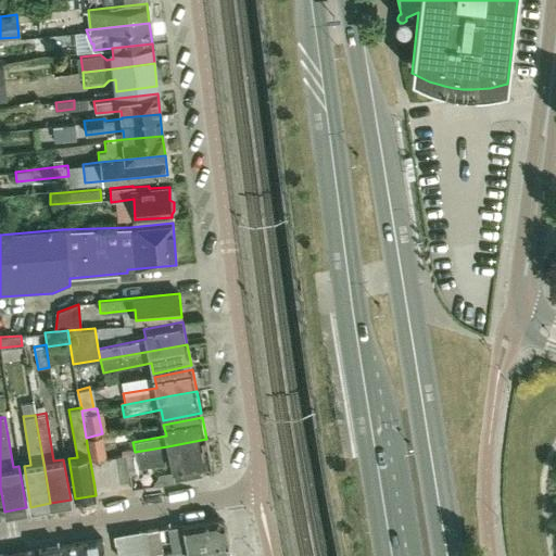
[(165,457),(169,457),(173,468),(211,460),(206,439),(167,446),(135,452),(124,455),(124,456),(128,474),(142,470),(141,467),(166,462),(165,457)]
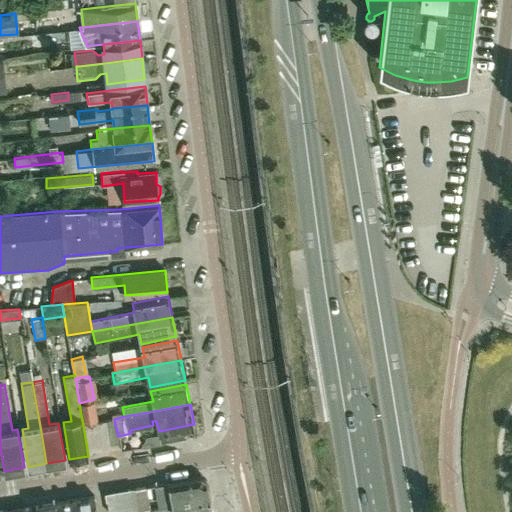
[(119,442),(118,436),(114,420),(105,421),(109,444),(119,442)]
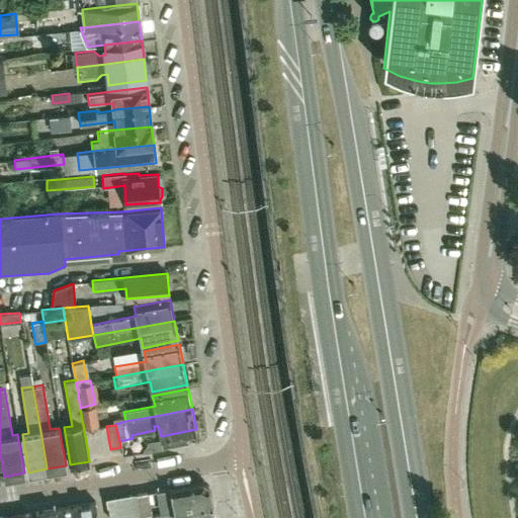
[(84,430),(88,453),(110,449),(106,426),(84,430)]
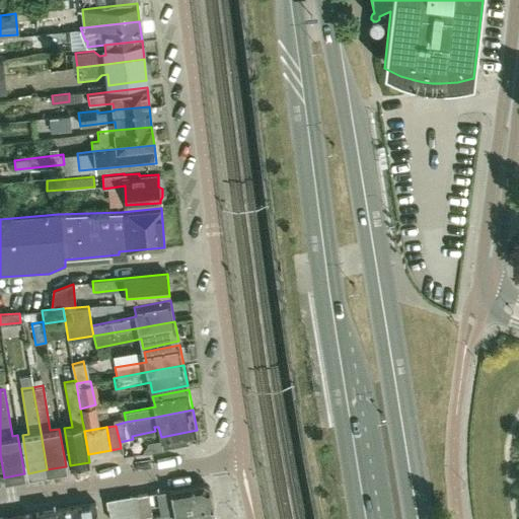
[(175,511),(213,503),(210,488),(203,484),(108,501),(112,518),(131,518),(139,518),(152,515),(175,511)]
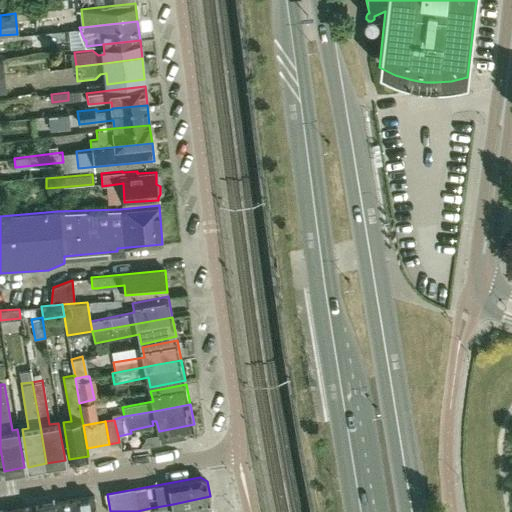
[(96,511),(94,495),(74,499),(76,511),(96,511)]
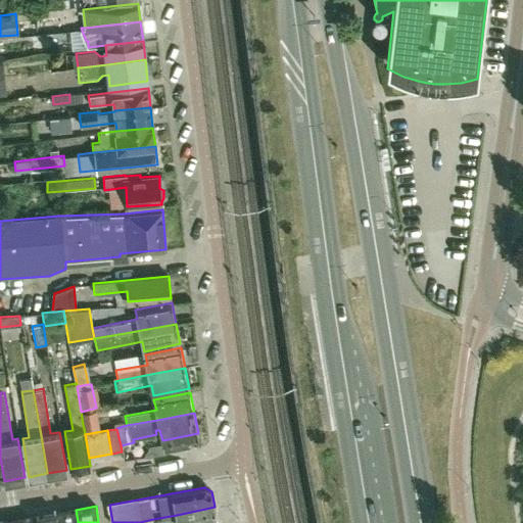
[(153,522),(217,522),(215,507),(177,515),(153,519),(153,522)]
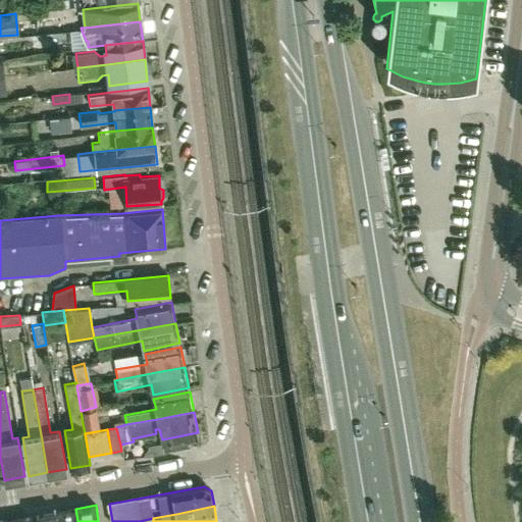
[(55,512),(56,521),(77,521),(75,509),(55,512)]
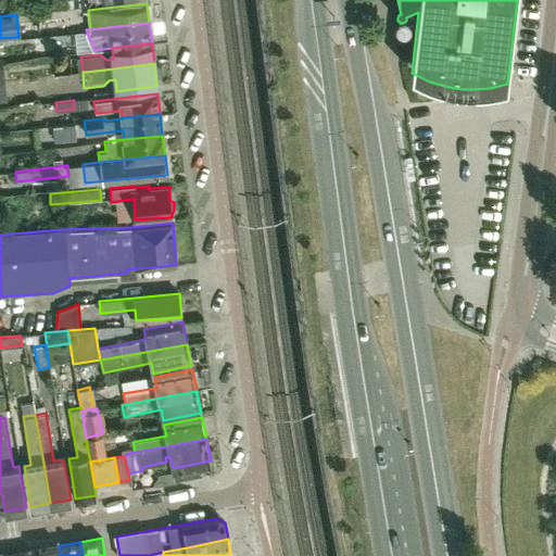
[(60,555),(59,545),(38,550),(39,555),(60,555)]
